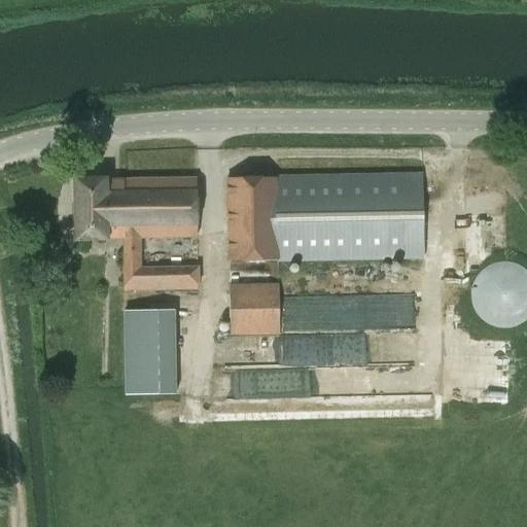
[(421,176),(279,178),(225,179),(227,262),(422,258),(421,176)]
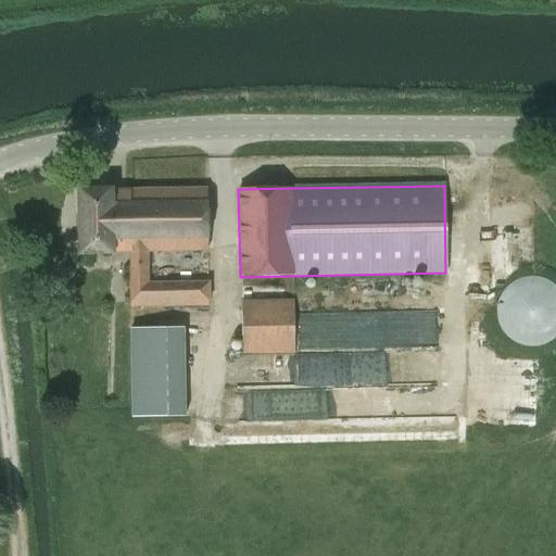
[(205,251),(204,190),(79,192),(81,253),(129,252),(130,306),(207,305),(206,282),(148,285),(148,252),(205,251)]
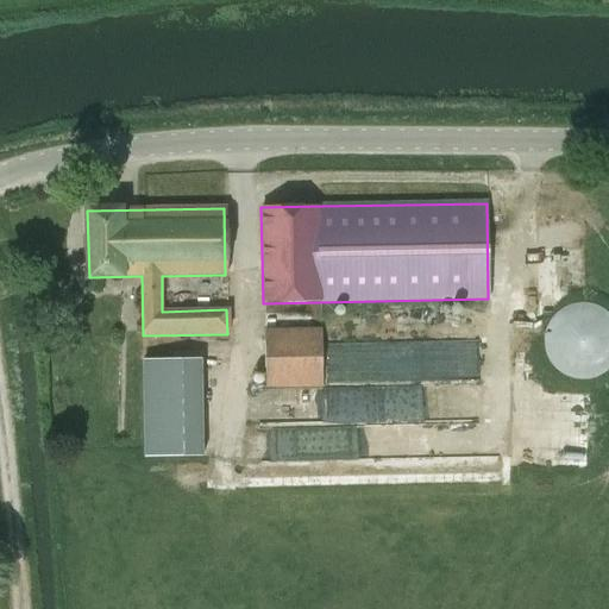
[(321,387),(320,330),(263,330),(265,388),(321,387)]
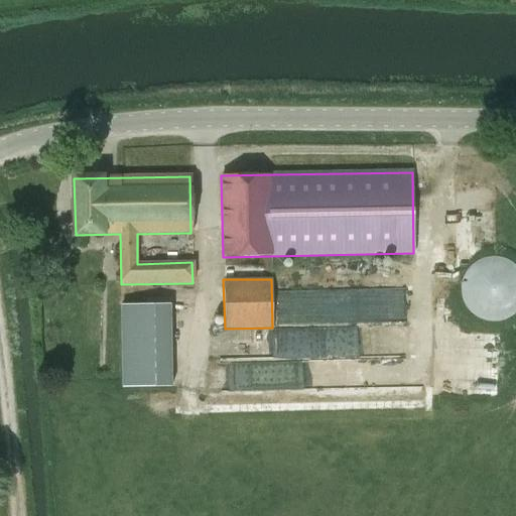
[(472,295),(472,317),(515,315),(515,286),(480,288),(481,295),(472,295)]
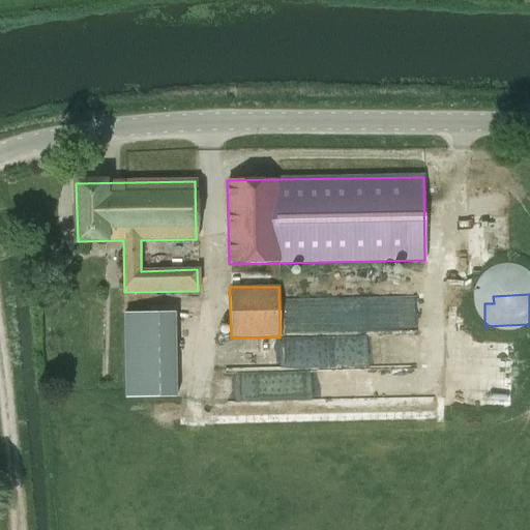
[(186,395),(185,310),(130,311),(131,396),(186,395)]
